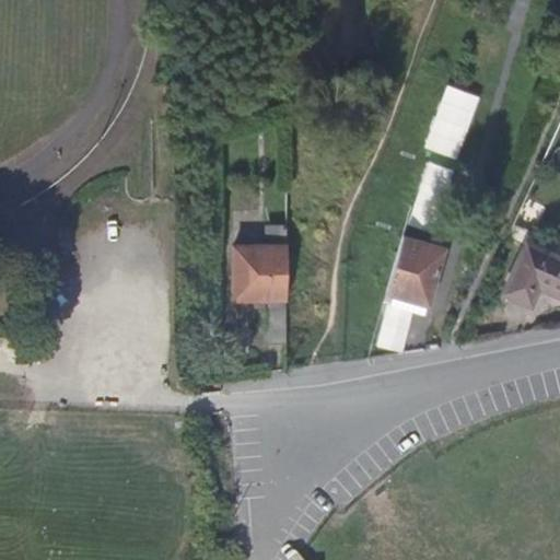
[(429,150),(463,159),(478,94),(445,85),(429,150)]
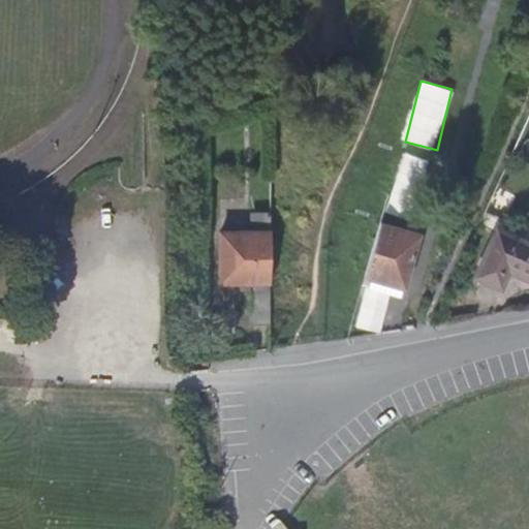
[(400,156),(399,170),(429,170),(429,157),(400,156)]
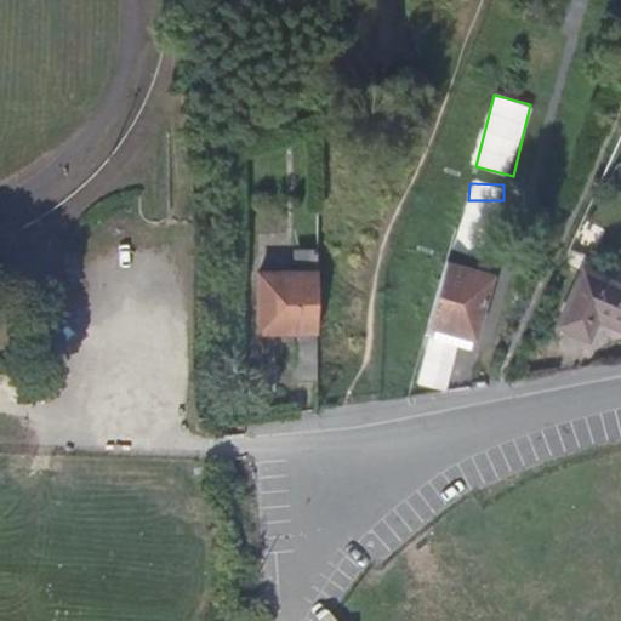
[(319,381),(325,250),(302,249),(301,269),(266,269),(263,330),(297,331),(295,381),(319,381)]
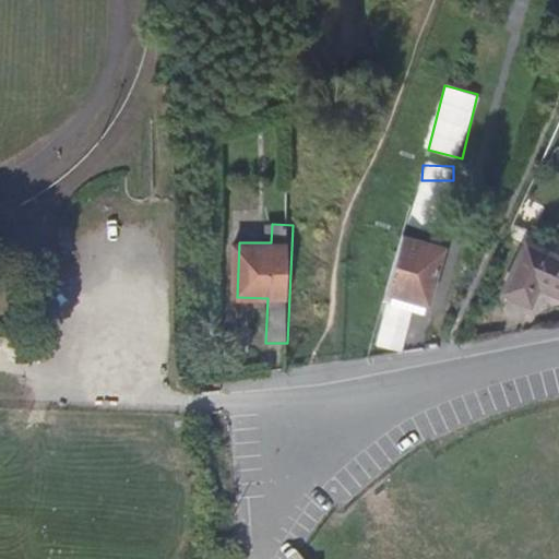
[(429,306),(448,247),(405,234),(388,293),(429,306)]
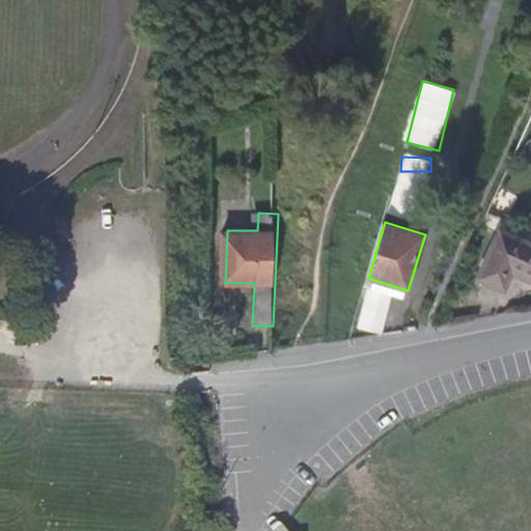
[(530,244),(502,231),(480,279),(503,288),(514,267),(530,274),(530,244)]
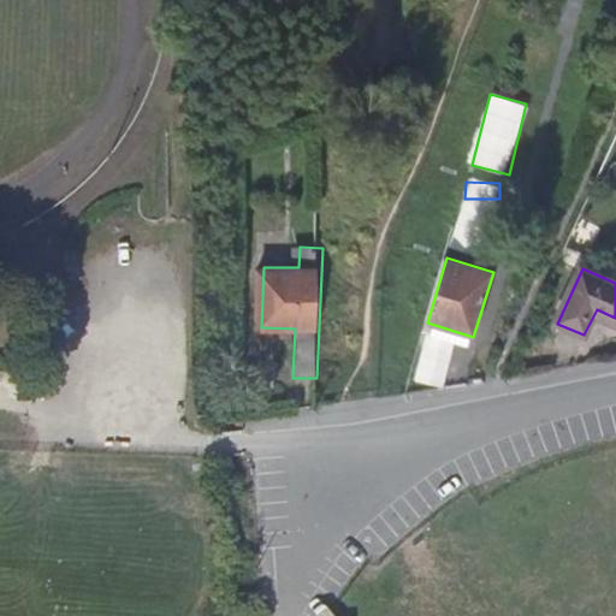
[(465,348),(467,338),(426,327),(413,383),(443,390),(455,345),(465,348)]
